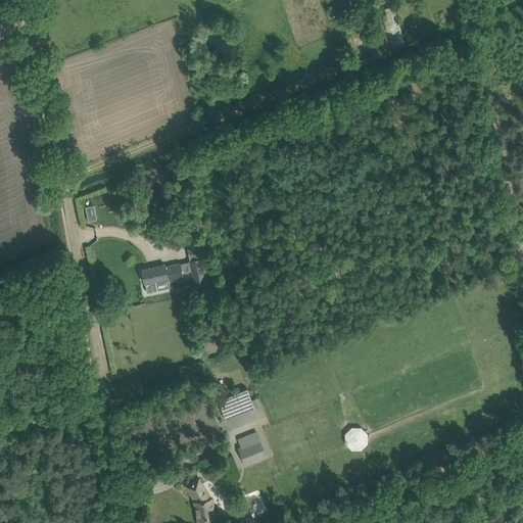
[(397,15),(396,11),(394,5),(384,8),(386,13),(382,15),(386,31),(385,31),(388,42),(390,41),(391,45),(405,42),(397,15)]
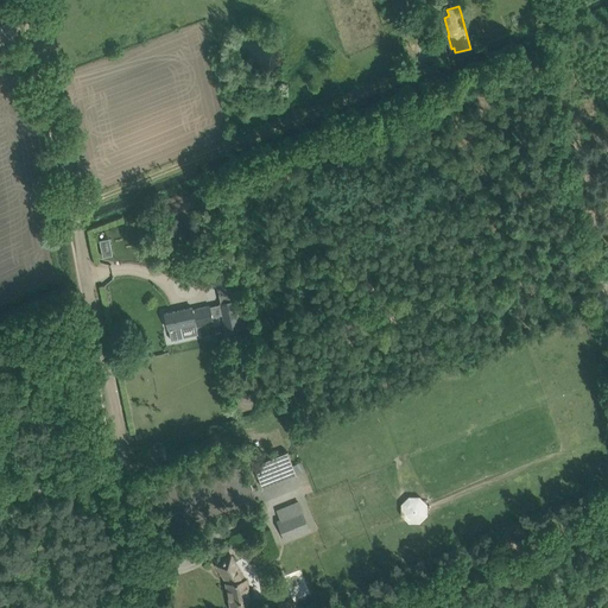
[(109,238),(99,240),(102,257),(113,255),(109,238)]
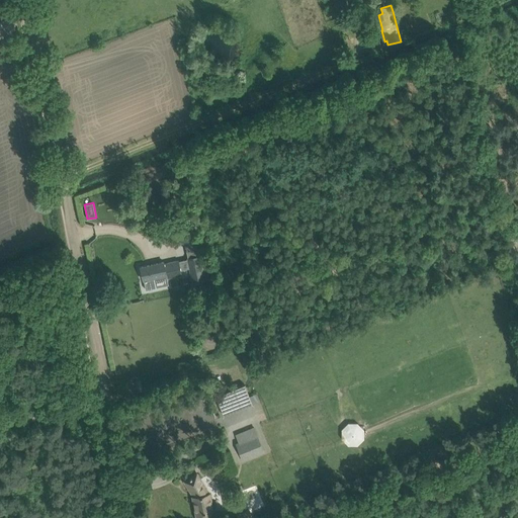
[(183,231),(175,233),(178,244),(186,242),(183,231)]
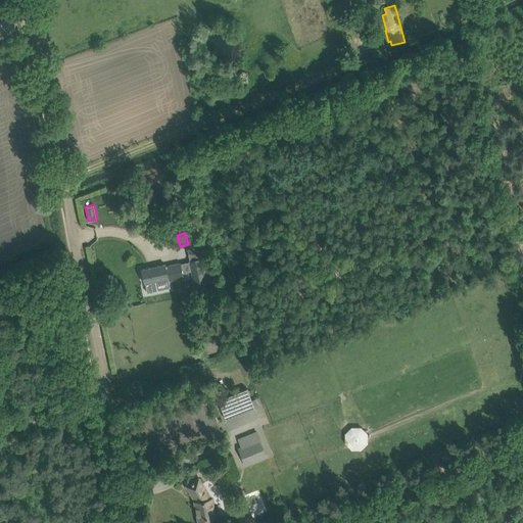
[(188,260),(194,287),(206,284),(200,257),(188,260)]
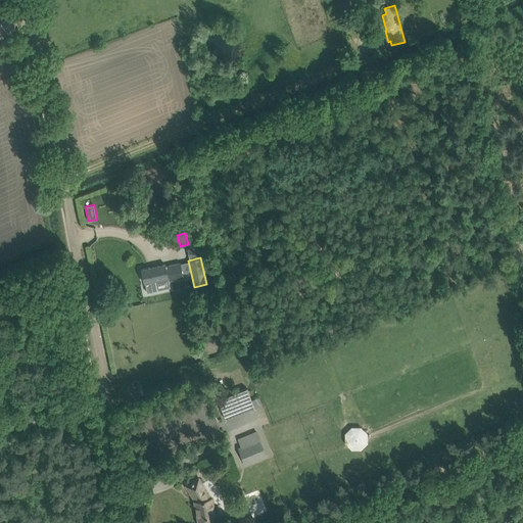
[(165,267),(165,265),(152,268),(142,270),(145,283),(156,280),(156,284),(184,278),(180,264),(165,267)]
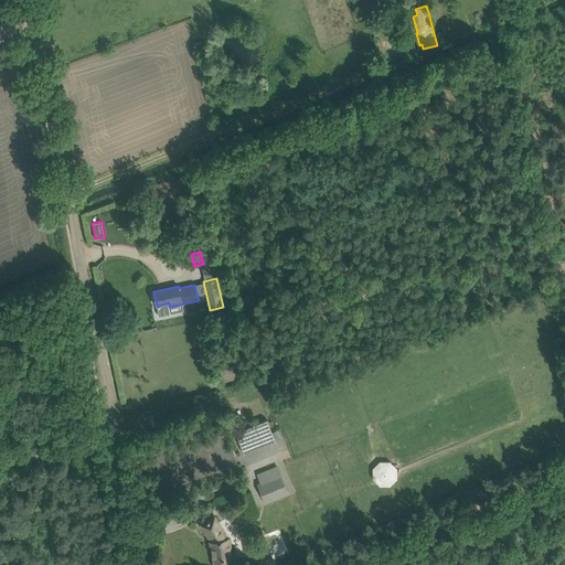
[(236,432),(244,452),(275,440),(267,419),(236,432)]
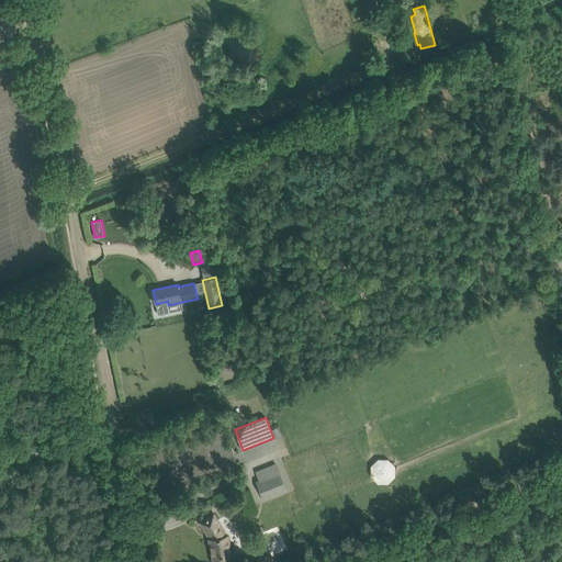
[(395,465),(388,459),(378,459),(370,465),(370,476),(378,483),(388,484),(395,476),(395,465)]
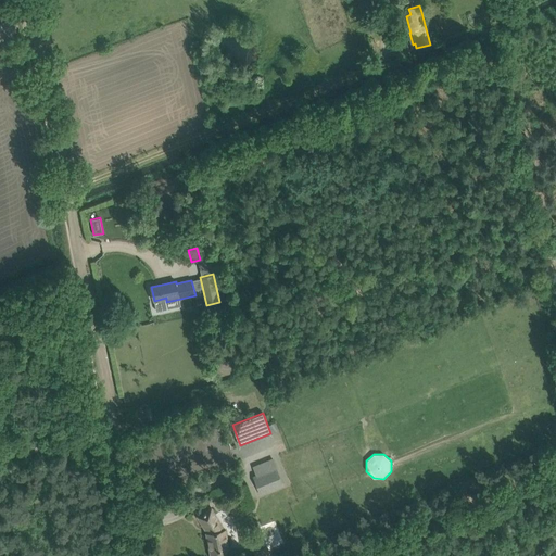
[(252,474),(261,495),(285,485),(273,457),(252,466),(255,472),(252,474)]
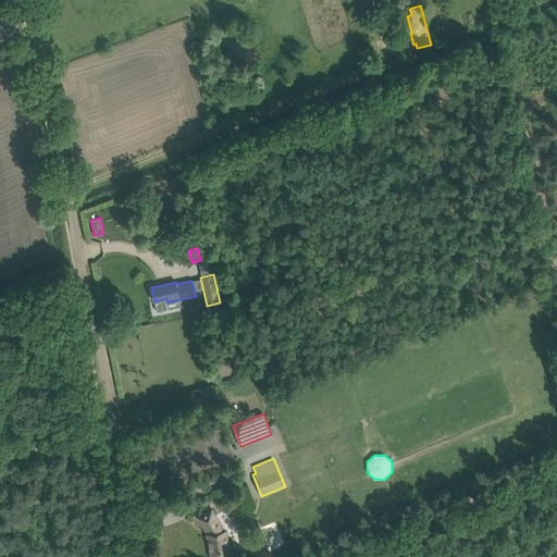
[(207,531),(207,533),(211,556),(221,556),(231,555),(225,530),(224,530),(212,509),(198,517),(207,531)]
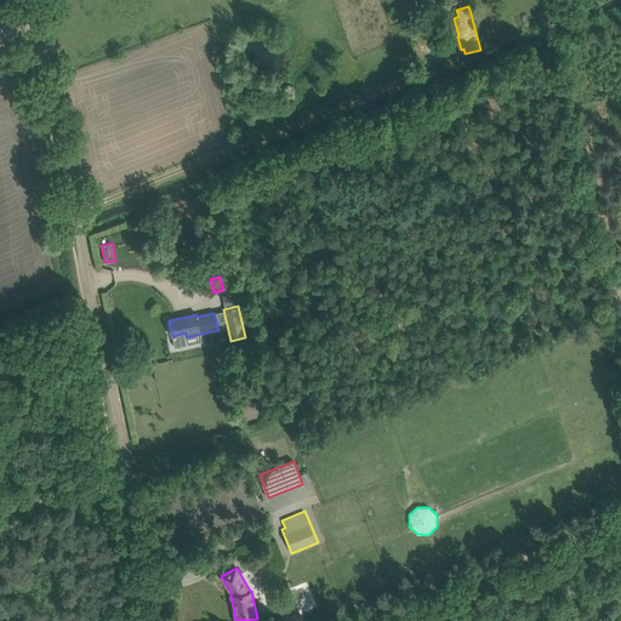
[(283,616),(284,620),(303,620),(300,610),(283,616)]
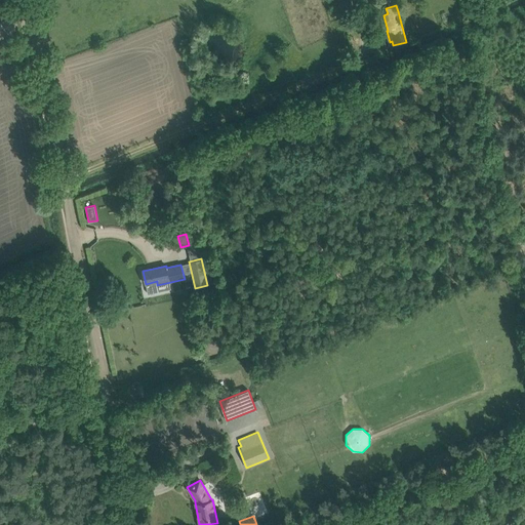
All buildings are outlined.
